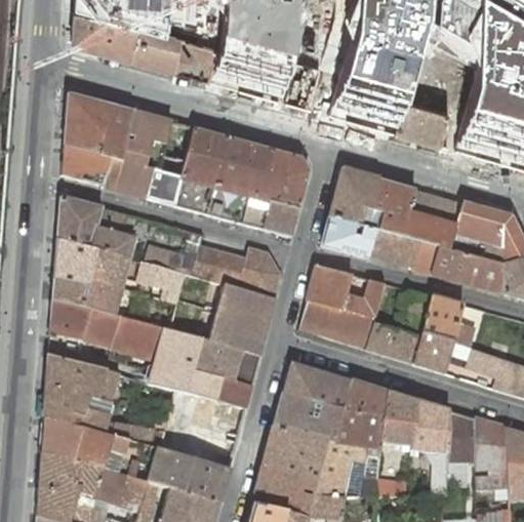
[(74,0),(73,9),(166,32),(168,0),(74,0)]
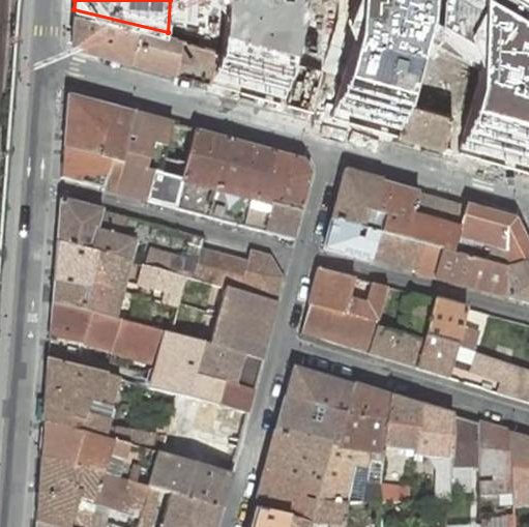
[(225,0),(224,24),(219,47),(210,80),(287,100),(297,0),(225,0)]
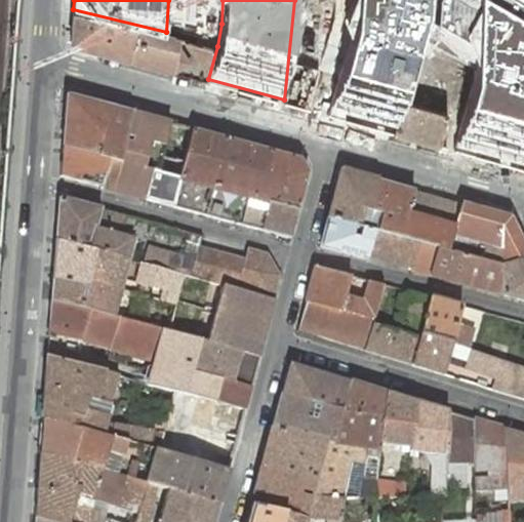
[(355,0),(354,19),(330,112),(393,129),(402,97),(427,5),(428,0),(355,0)]
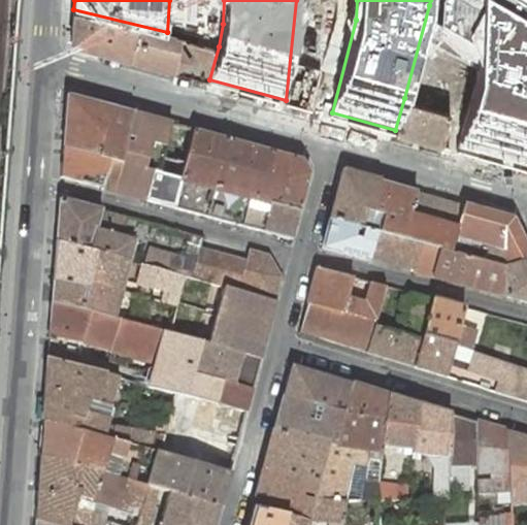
[(526,3),(521,0),(481,0),(480,71),(458,149),(489,157),(526,167),(526,3)]
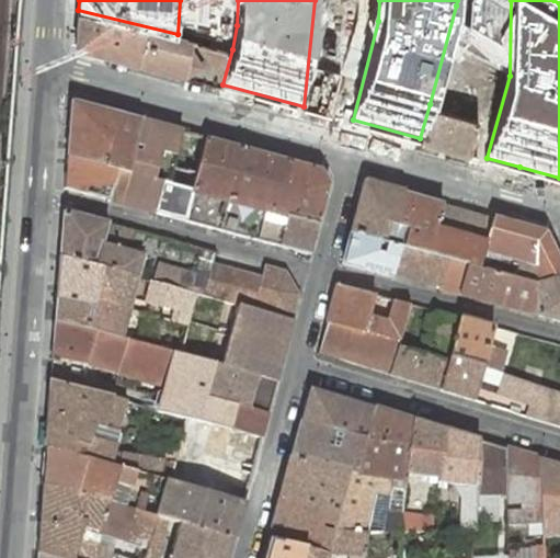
[(184,73),(223,84),(232,49),(194,38),(178,34),(148,25),(78,10),(76,43),(77,44),(137,60),(184,73)]
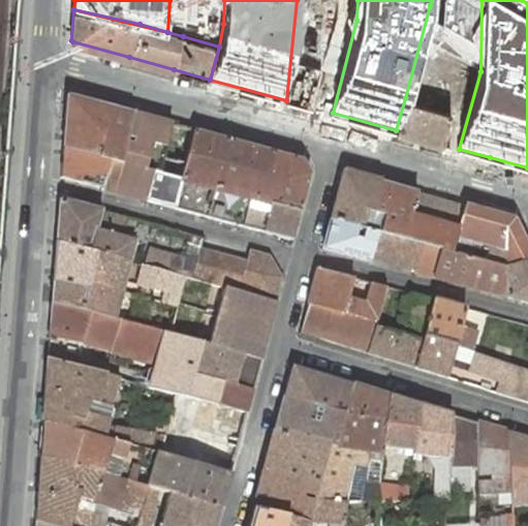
[(68,93),(64,145),(112,157),(122,160),(133,111),(69,93),(68,93)]
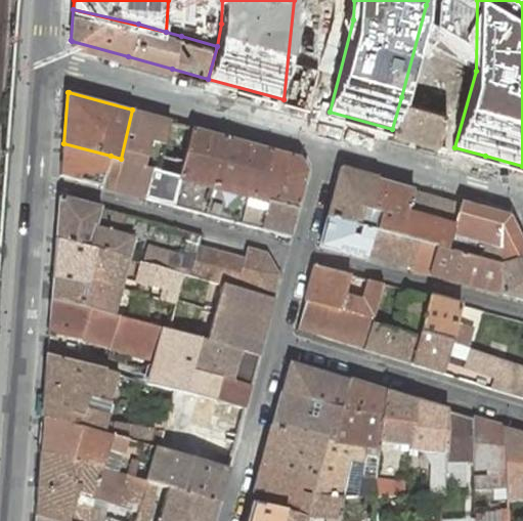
[(392,129),(438,142),(447,111),(401,97),(392,129)]
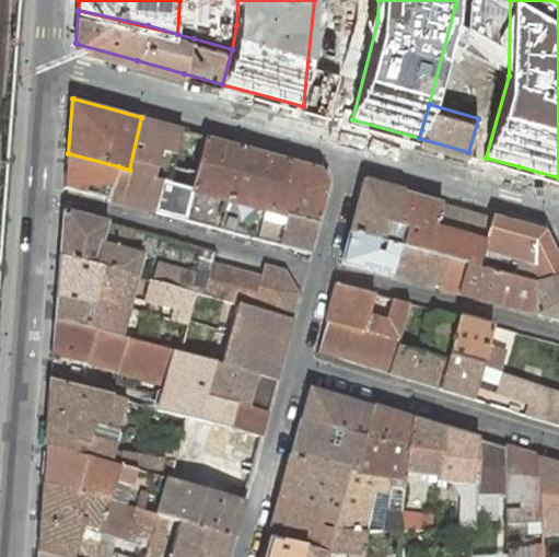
[(118,166),(109,197),(132,202),(155,209),(163,180),(169,181),(183,128),(141,117),(129,170),(118,166)]
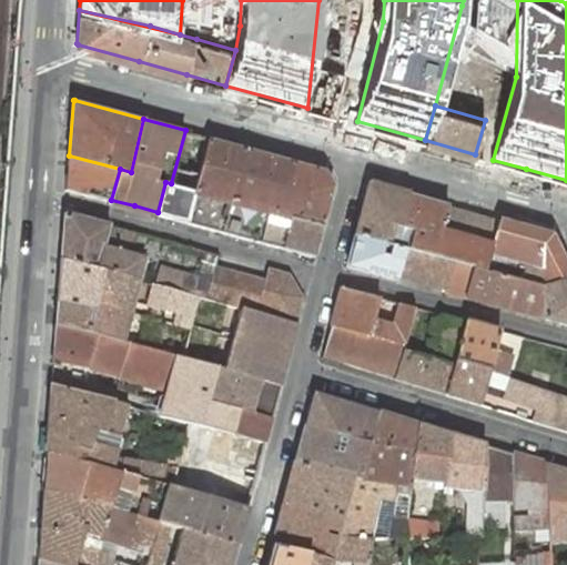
[(249,147),(211,137),(195,190),(232,200),(234,200),(249,147)]
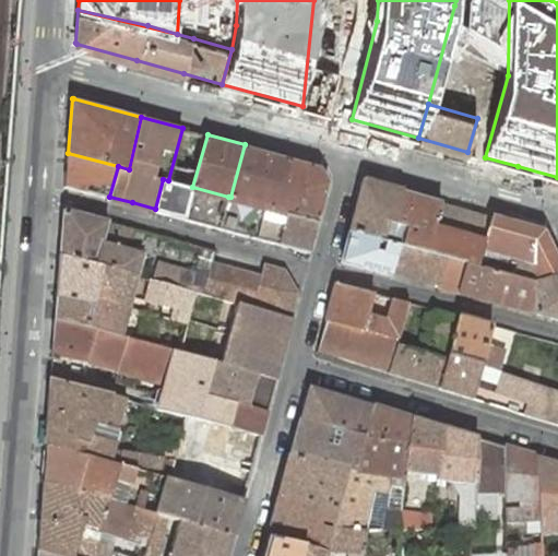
[(322,165),(245,144),(230,197),(258,204),(288,212),(318,220),(329,180),(322,165)]
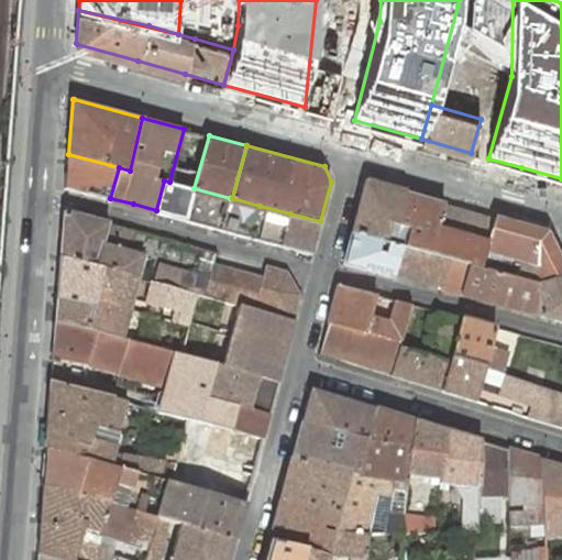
[(119,167),(68,154),(67,169),(66,187),(110,198),(119,167)]
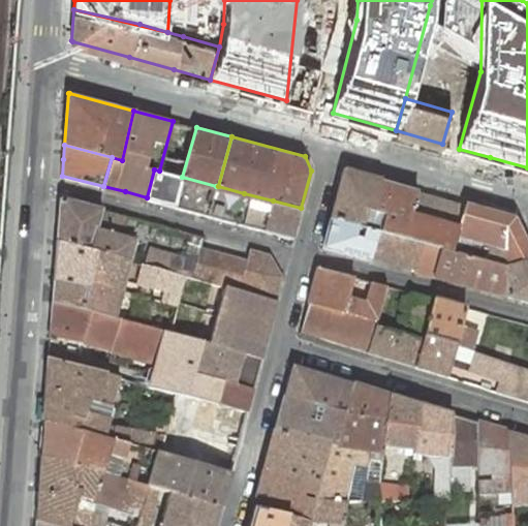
[(154,169),(147,197),(175,205),(182,177),(159,171),(154,169)]
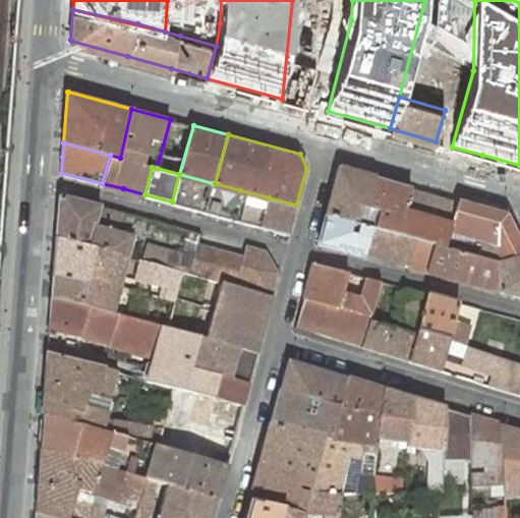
[(339,168),(327,214),(362,223),(376,176),(342,167),(339,168)]
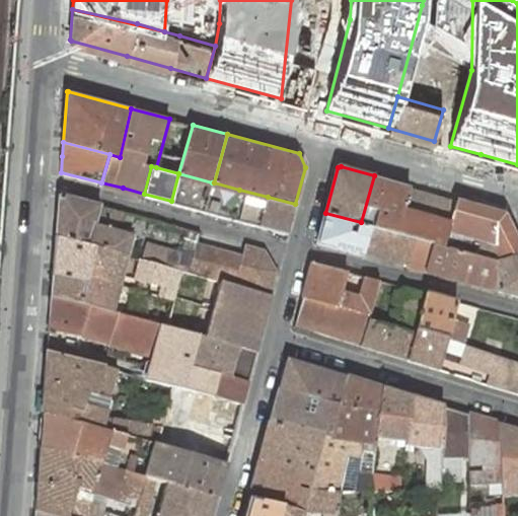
[(178,173),(171,201),(204,210),(212,182),(178,173)]
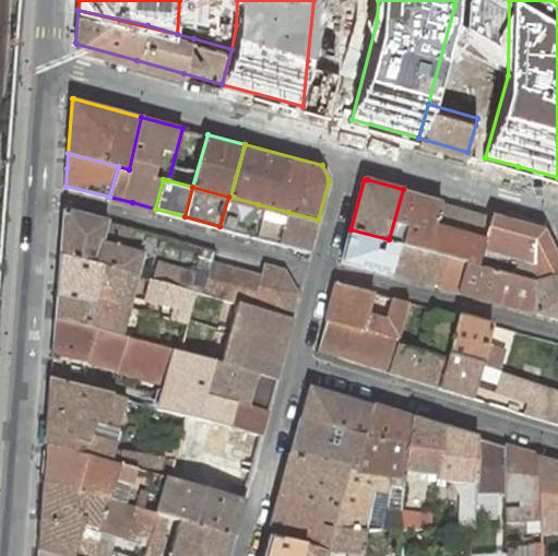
[(403,189),(389,239),(400,243),(427,249),(432,232),(441,200),(403,189)]
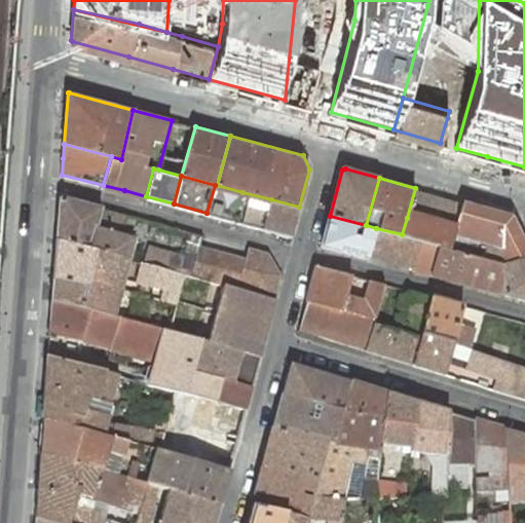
[(217,185),(215,185),(207,213),(234,220),(242,192),(217,185)]
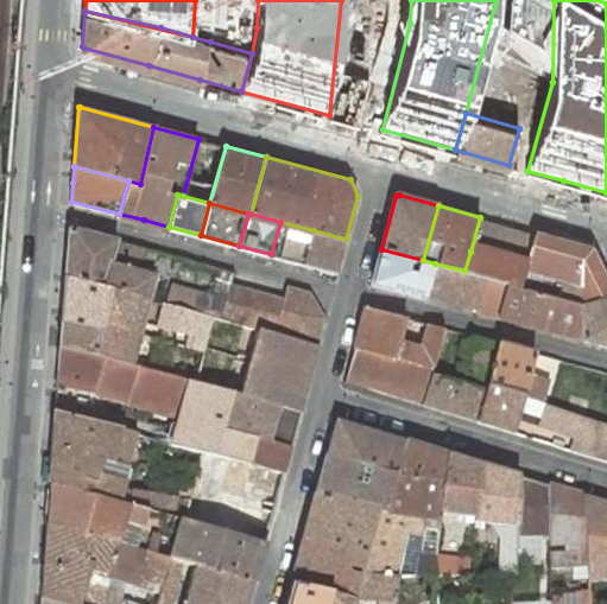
[(535,233),(480,217),(470,252),(525,267),(535,233)]
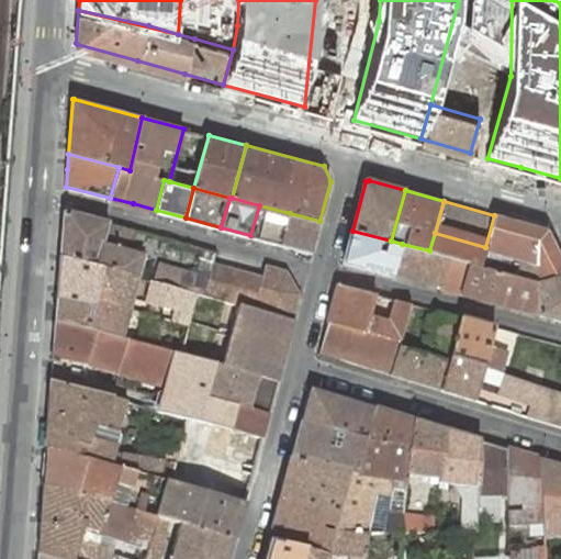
[(259,205),(250,235),(281,244),(290,213),(259,205)]
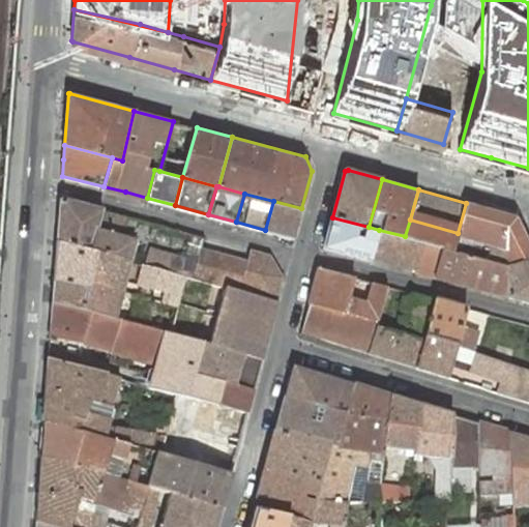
[(57,240),(130,259),(136,238),(122,234),(97,228),(103,207),(63,197),(60,199),(57,240)]
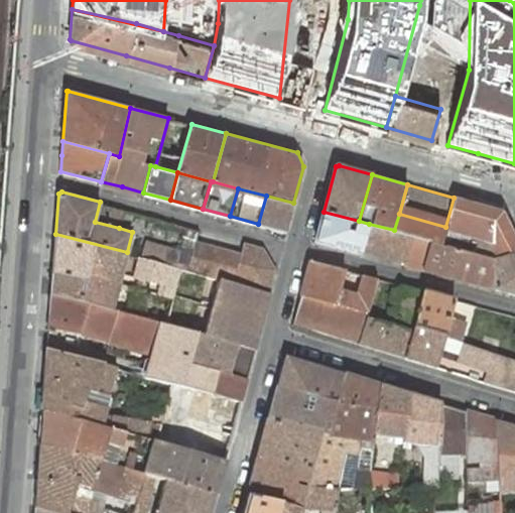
[(286,230),(293,203),(266,196),(258,224),(285,231),(286,230)]
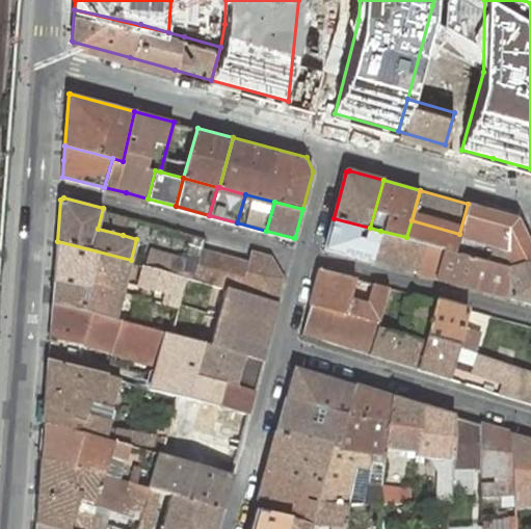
[(459,234),(412,220),(406,237),(408,238),(427,243),(436,245),(444,247),(455,250),(458,240),(462,241),(472,243),(473,238),(487,242),(486,247),(490,248),(488,260),(510,265),(530,260),(530,244),(518,217),(468,204),(459,234)]
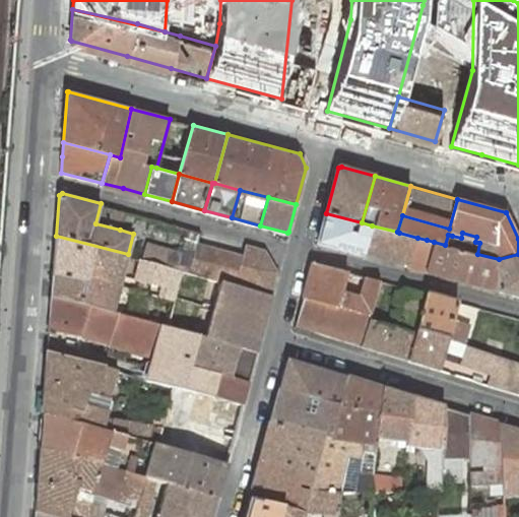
[(125,210),(101,203),(95,223),(120,230),(125,210)]
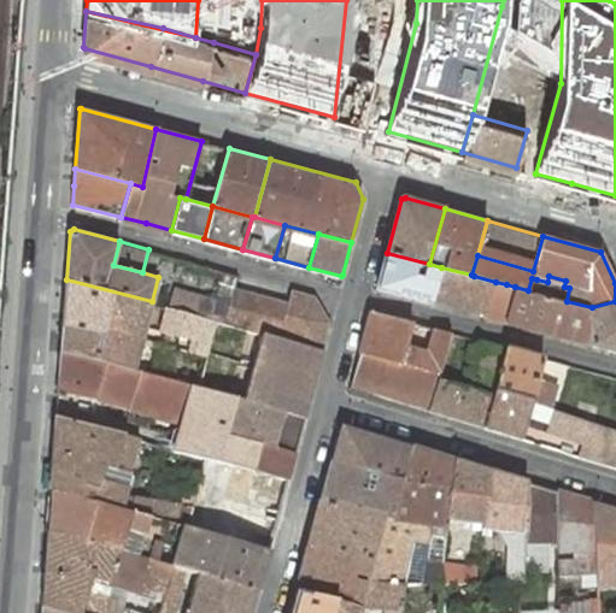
[(429,264),(387,253),(379,284),(379,287),(433,300),(434,296),(441,267),(429,264)]
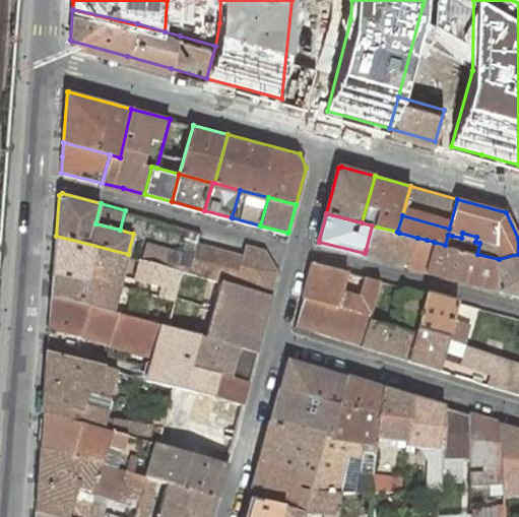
[(372,225),(366,250),(393,257),(399,233),(397,232),(372,225)]
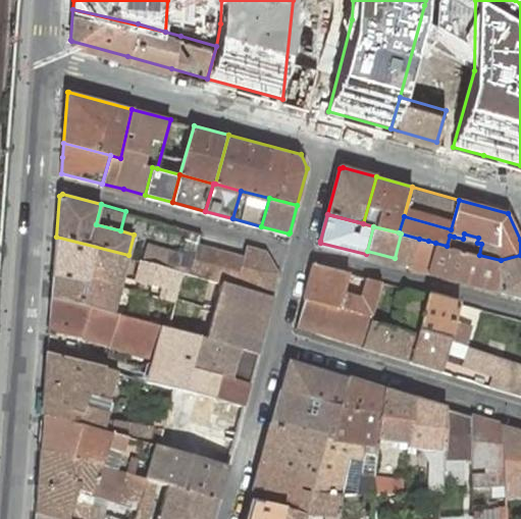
[(419,239),(401,234),(395,258),(411,262),(410,266),(411,266),(419,239)]
